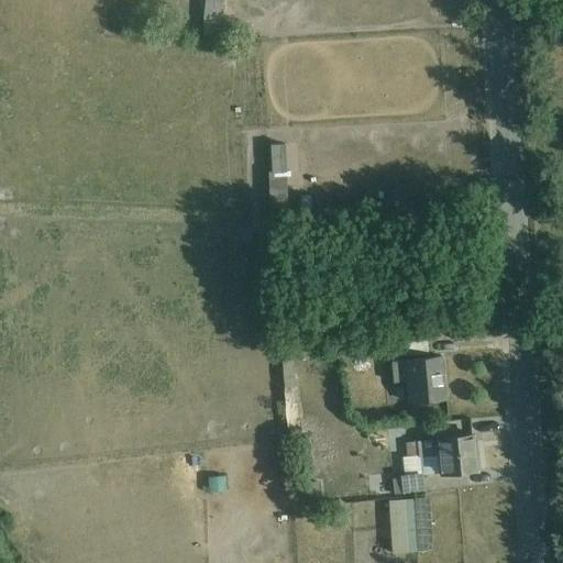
[(223,0),(205,0),(202,24),(222,25),(223,0)]
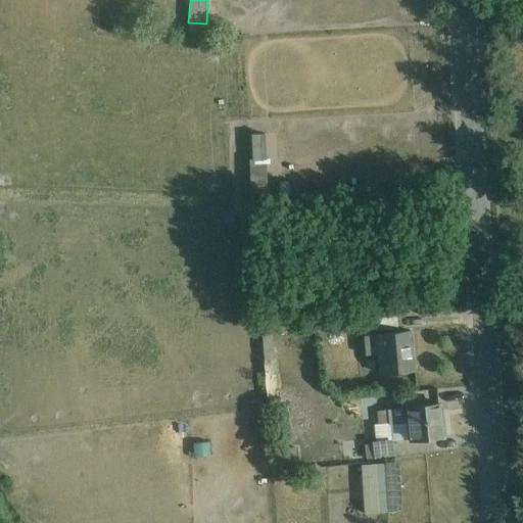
[(250,135),(251,160),(248,160),(250,210),(268,209),(265,134),(250,135)]
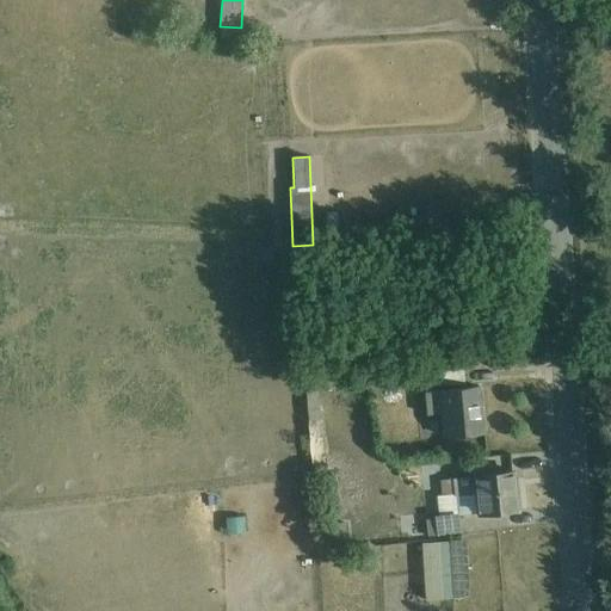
[(384,374),(387,392),(418,388),(415,370),(384,374)]
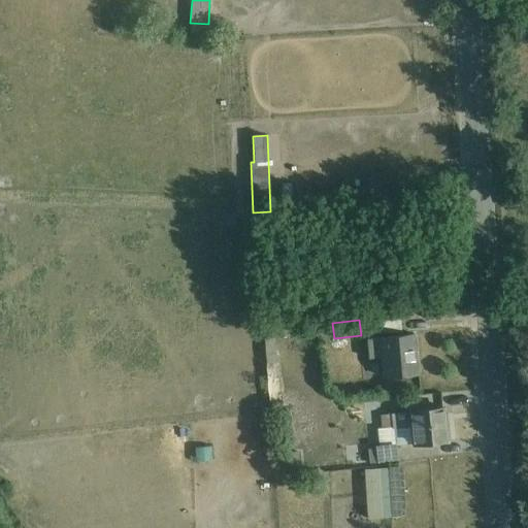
[(273,329),(263,330),(266,364),(276,363),(273,329)]
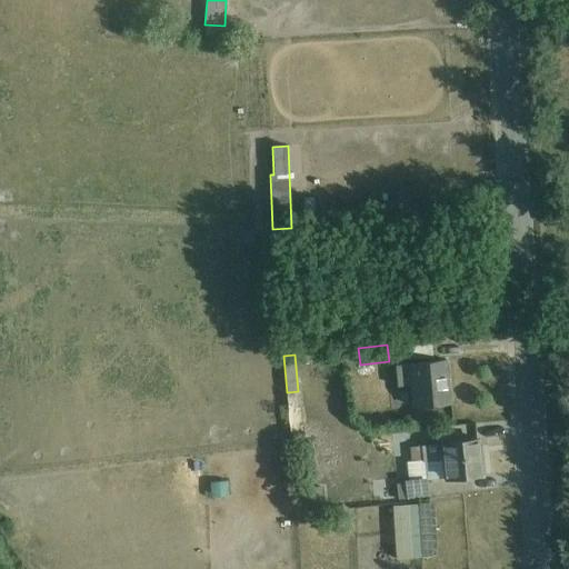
[(412,406),(450,402),(446,361),(395,366),(397,387),(409,386),(412,406)]
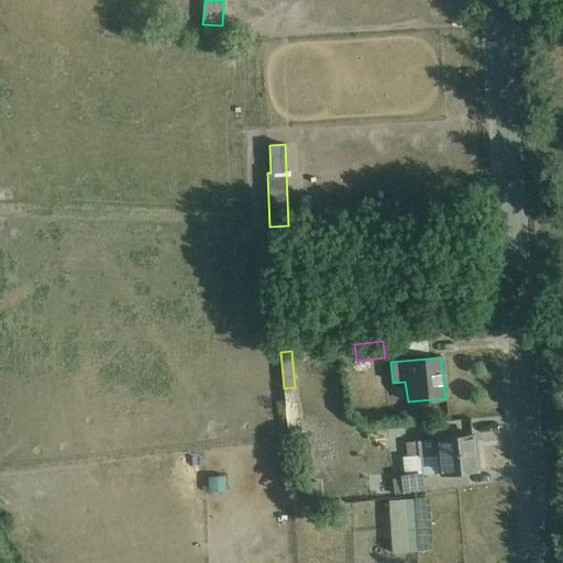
[(438,474),(476,470),(473,435),(405,443),(406,457),(401,457),(404,475),(400,475),(401,478),(393,479),(394,495),(423,492),(422,475),(438,473),(438,474)]
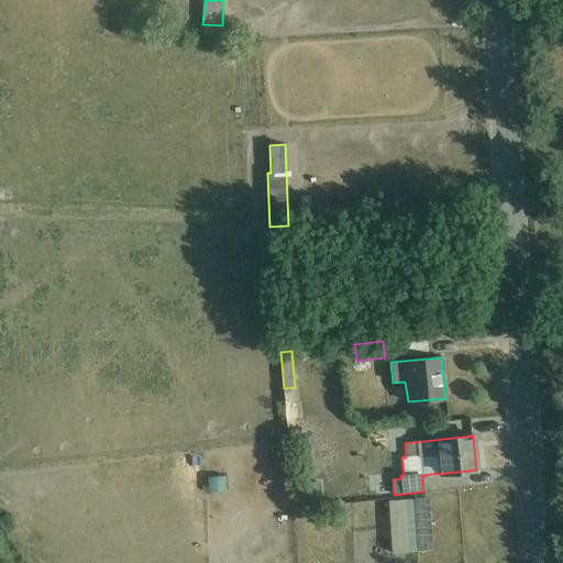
[(224,475),(207,475),(207,492),(224,492),(224,475)]
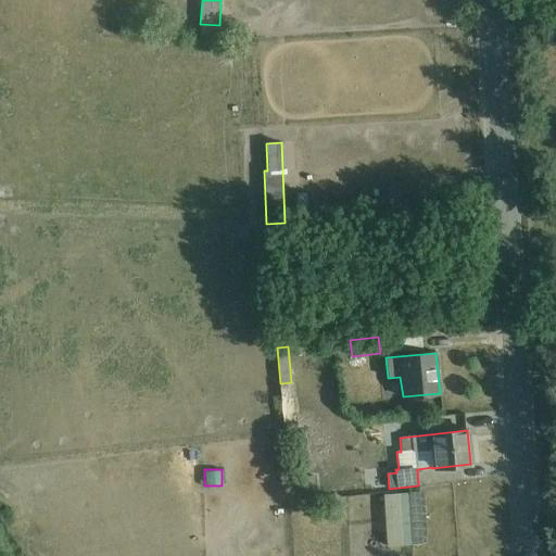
[(422,488),(408,490),(411,515),(425,513),(422,488)]
